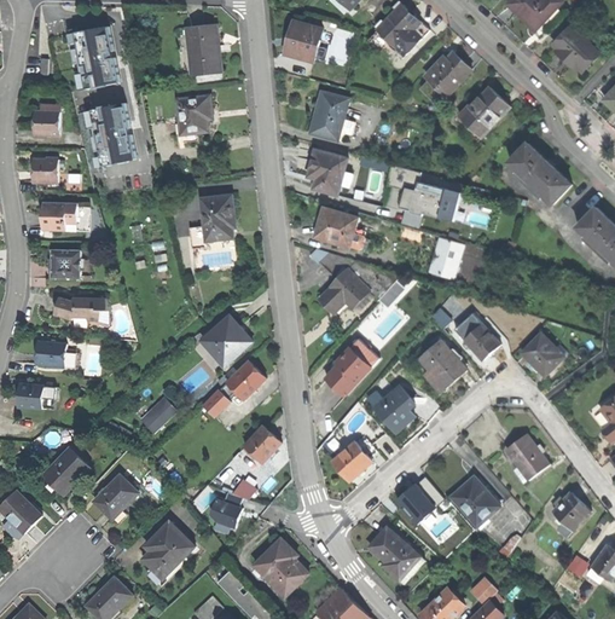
[(517,18),(532,32),(553,11),(541,0),(510,0),(505,5),(517,18)]
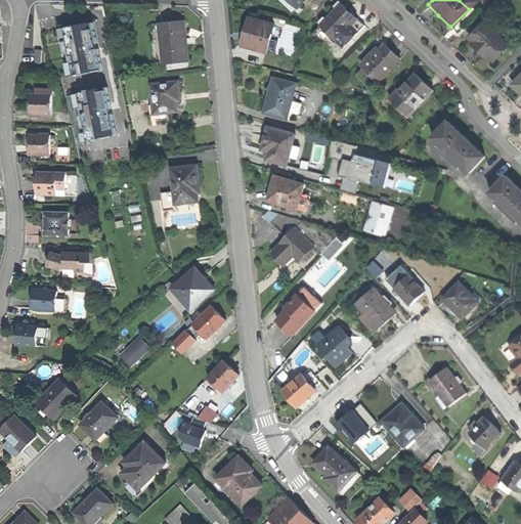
[(470,0),(459,0),(469,9),(474,3),(470,0)]
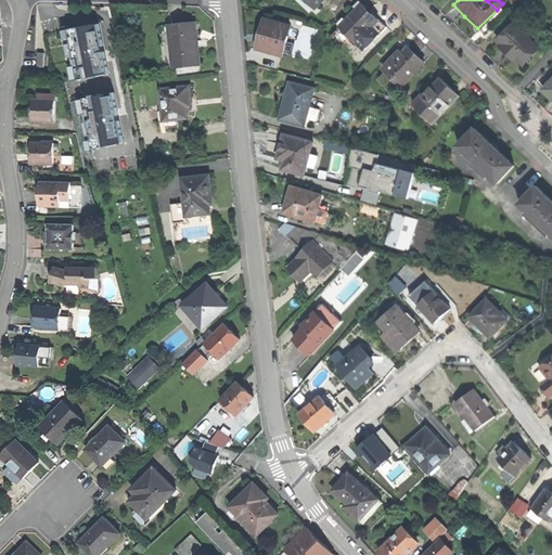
[(359,4),(337,28),(344,35),(354,43),(375,21),(368,13),(359,4)]
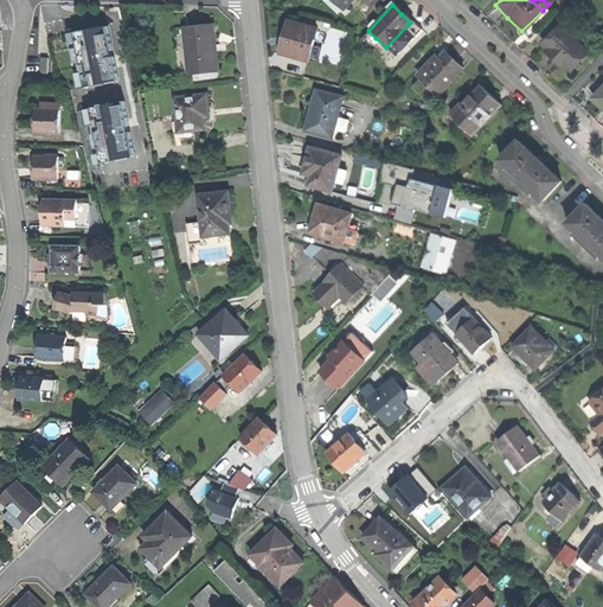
[(281,53),(306,61),(314,30),(289,23),(288,26),(281,51),(281,53)]
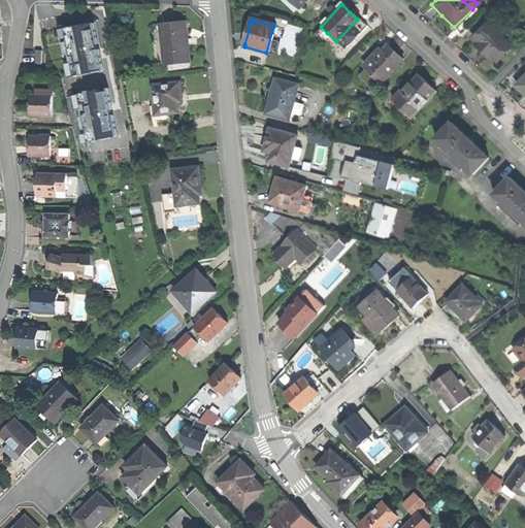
[(365,27),(357,20),(336,41),(345,48),(365,27)]
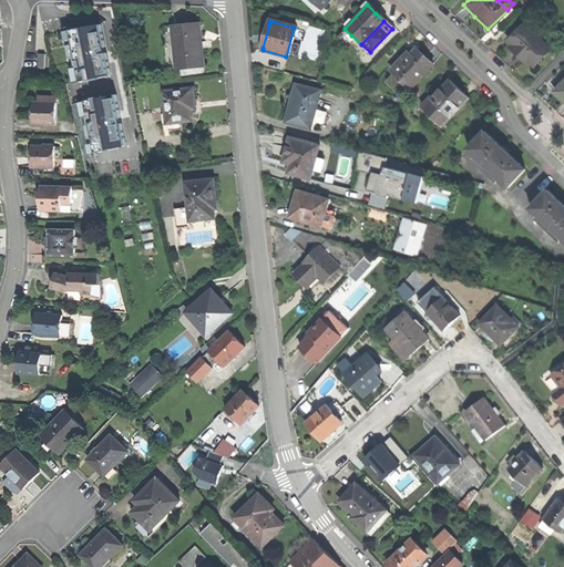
[(90,24),(60,30),(72,89),(113,81),(101,22),(90,24)]
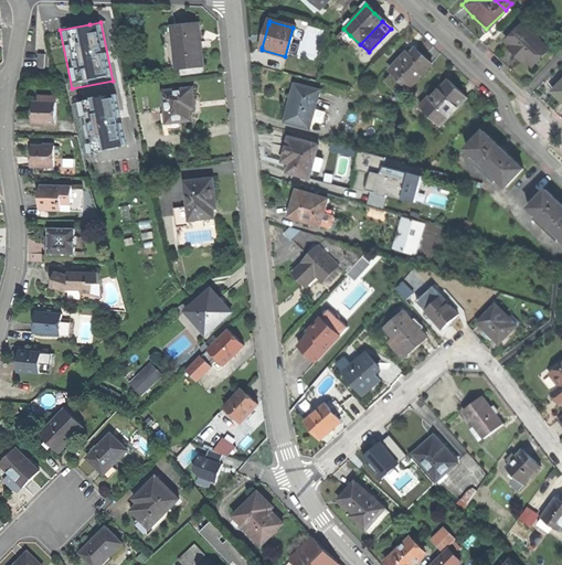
[(258,46),(262,48),(268,24),(265,23),(262,35),(258,46)]
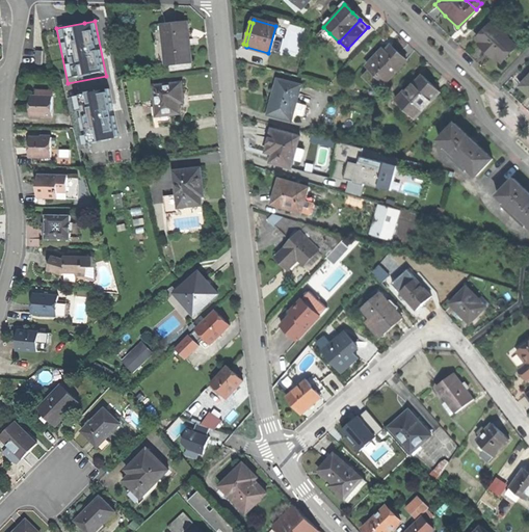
[(184,23),(159,26),(161,44),(163,44),(165,65),(188,62),(186,42),(184,23)]
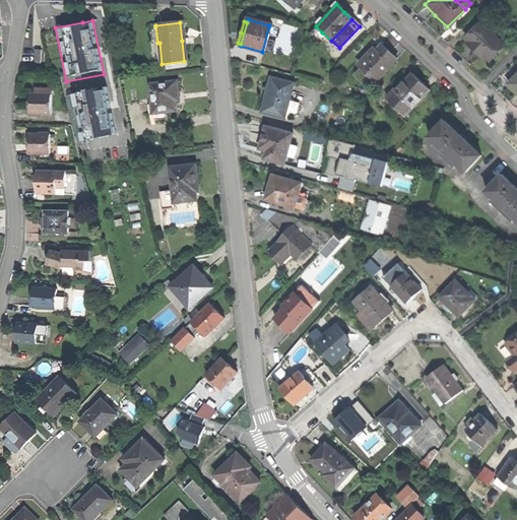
[(478,24),(464,40),(467,43),(466,45),(474,52),(481,60),(483,58),(488,61),(488,60),(494,55),(502,46),(478,24)]
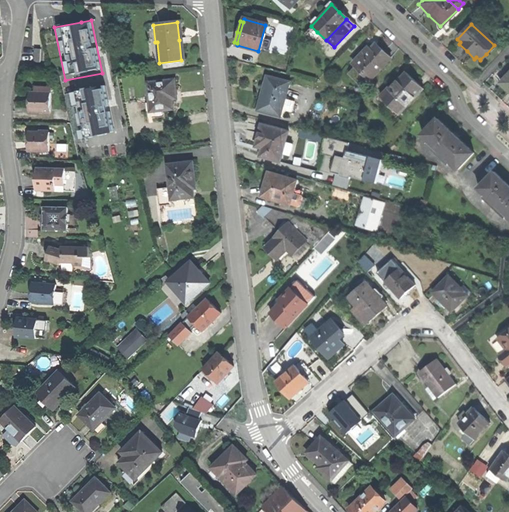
[(311,26),(308,29),(314,35),(317,32),(311,26)]
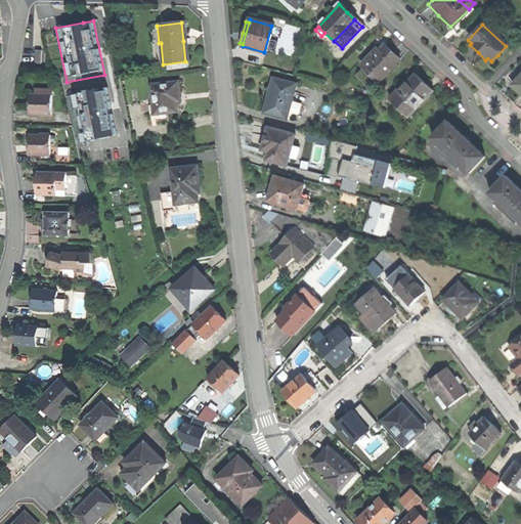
[(331,44),(334,41),(324,33),(321,36),(315,30),(312,33),(323,43),(327,40),(331,44)]
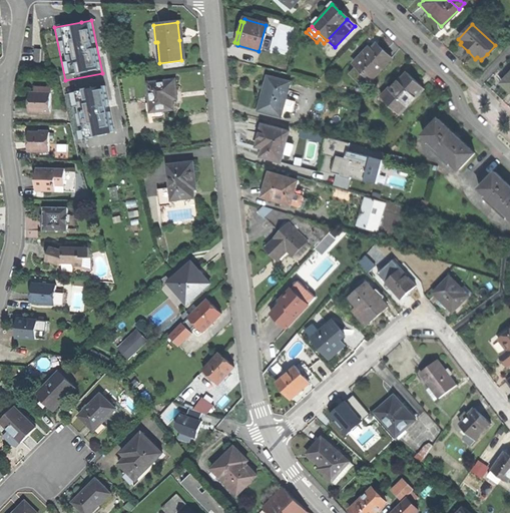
[(365,77),(369,80),(389,59),(381,51),(374,45),(368,50),(366,48),(351,63),(354,66),(365,77)]
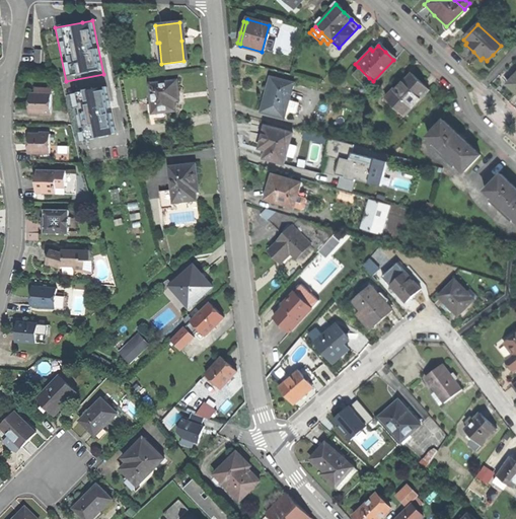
[(362,85),(369,78),(358,67),(351,75),(362,85)]
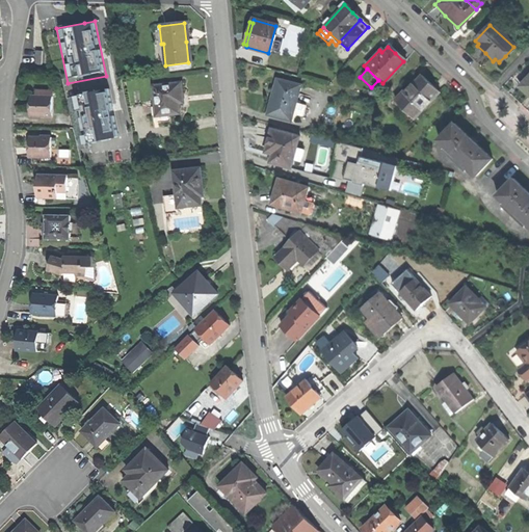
[(393,100),(413,118),(438,94),(429,84),(420,76),(403,94),(401,91),(393,100)]
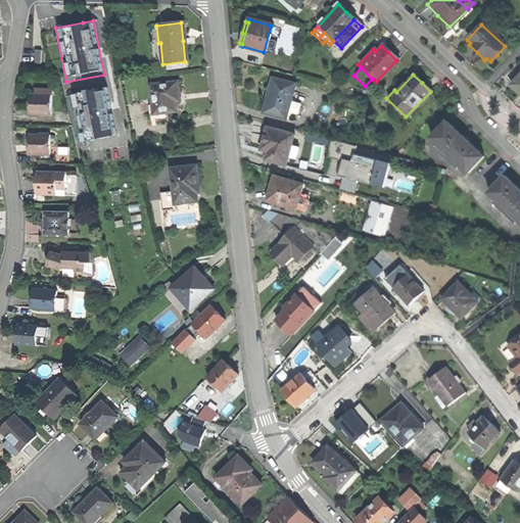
[(518,94),(519,95),(519,78),(518,80),(517,79),(510,86),(518,94)]
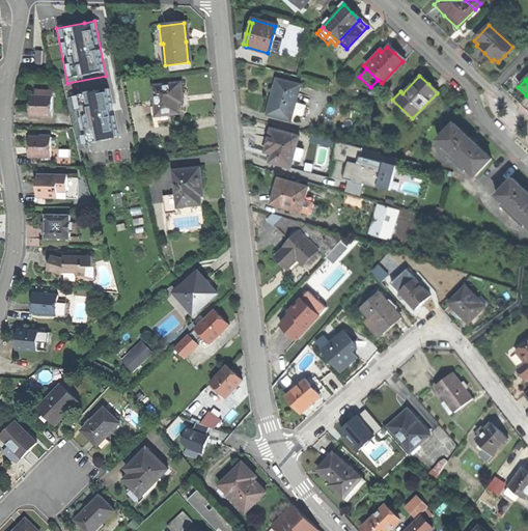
[(266,115),(287,121),(288,118),(293,105),(298,86),(275,80),(270,98),(266,115)]
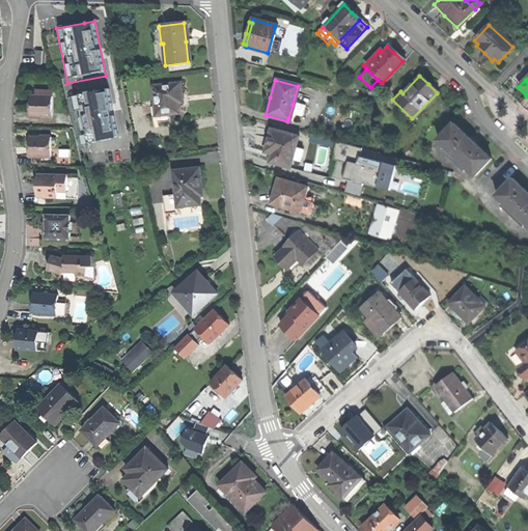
[(179,83),(151,86),(154,105),(149,106),(150,124),(169,122),(168,115),(178,114),(177,104),(182,103),(181,93),(179,83)]
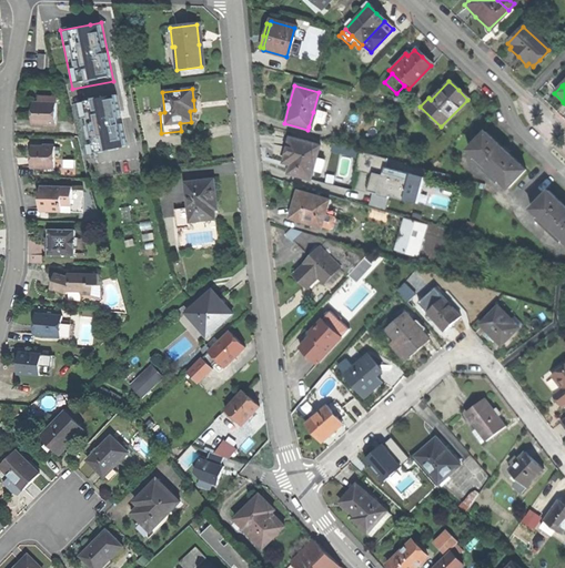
[(103,93),(73,99),(86,161),(128,153),(115,91),(103,93)]
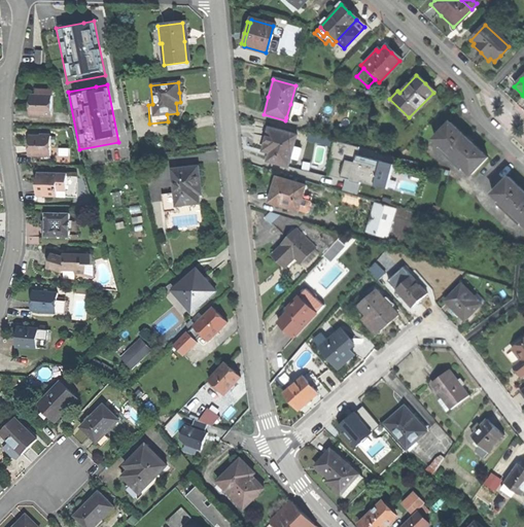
[(46,116),(49,116),(49,96),(33,96),(29,96),(29,106),(29,116),(38,116),(46,116)]
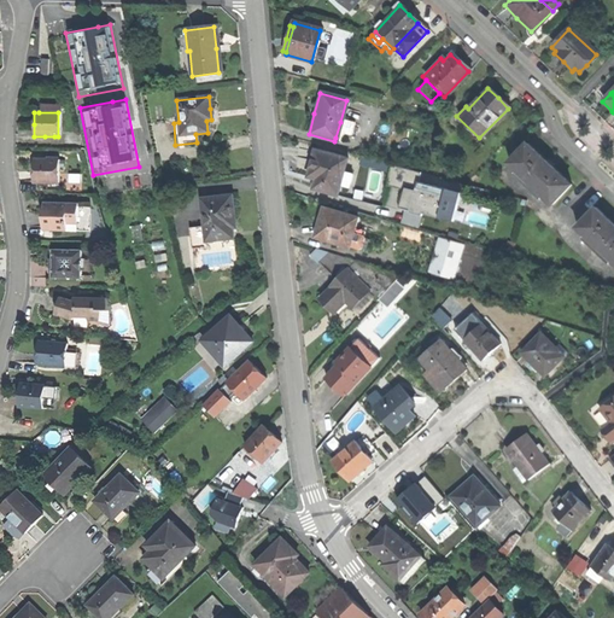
[(474,143),(479,138),(456,116),(454,118),(457,122),(456,124),(474,143)]
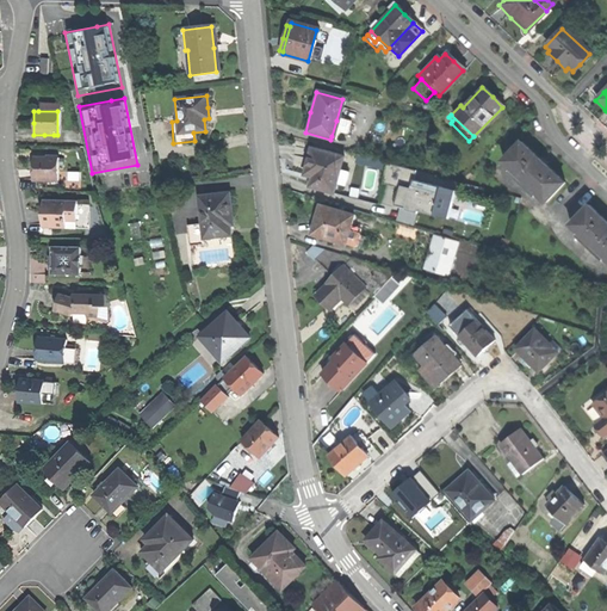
[(341,122),(336,121),(332,136),(335,136),(336,133),(339,134),(341,122)]
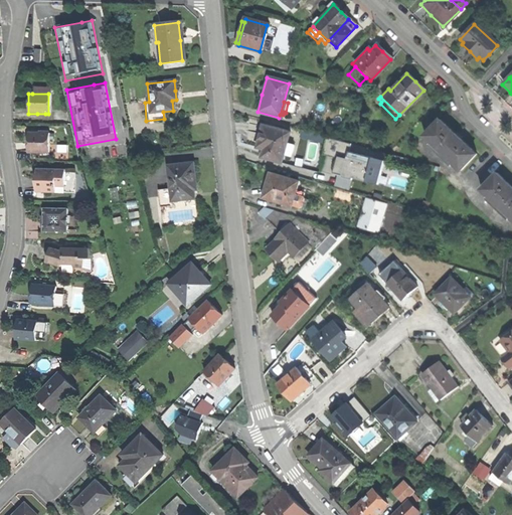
[(422,136),(458,171),(474,155),(454,135),(439,120),(422,136)]
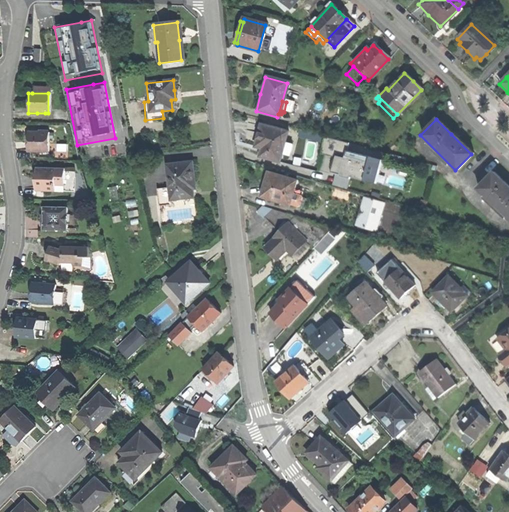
[(286,132),(259,124),(256,135),(253,146),(260,148),(258,156),(278,162),(280,154),(287,156),(290,145),(283,143),(286,132)]
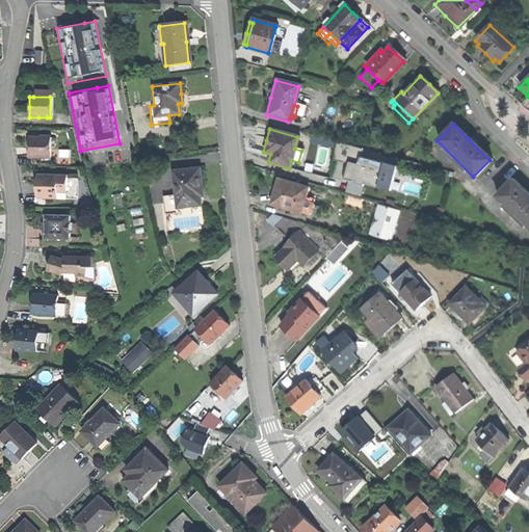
[(331,145),(333,138),(312,133),(310,140),(331,145)]
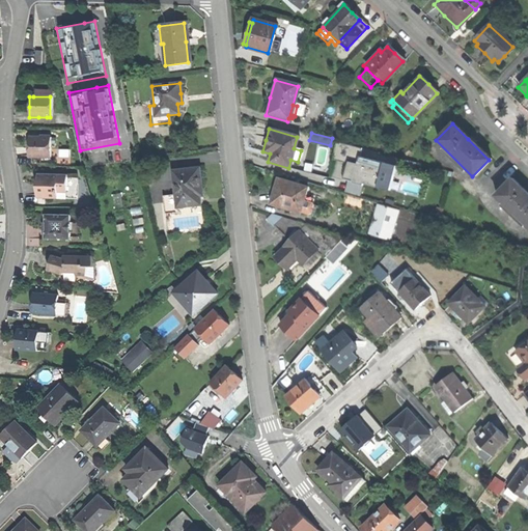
[(28,158),(49,158),(49,138),(47,138),(37,138),(28,138),(28,146),(28,158)]
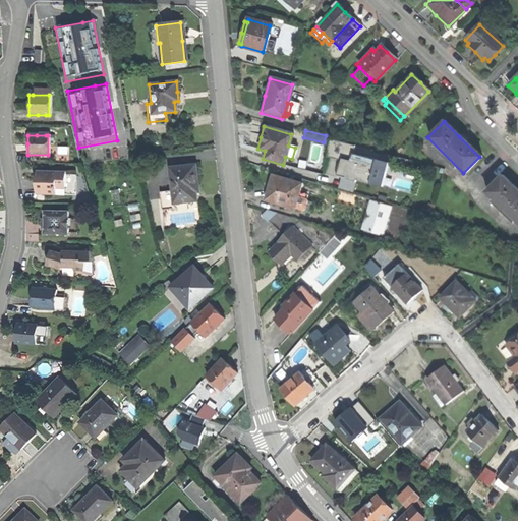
[(375,165),(338,154),(333,170),(331,176),(367,187),(375,165)]
